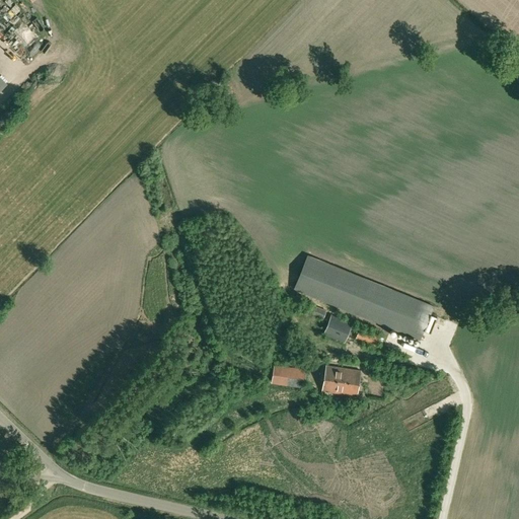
[(0,28),(4,32),(9,25),(4,22),(0,27),(0,28)]
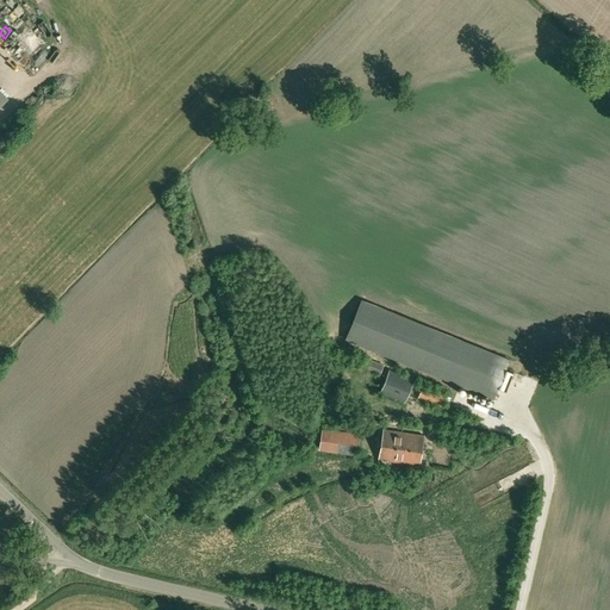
[(41,97),(37,81),(26,85),(30,100),(41,97)]
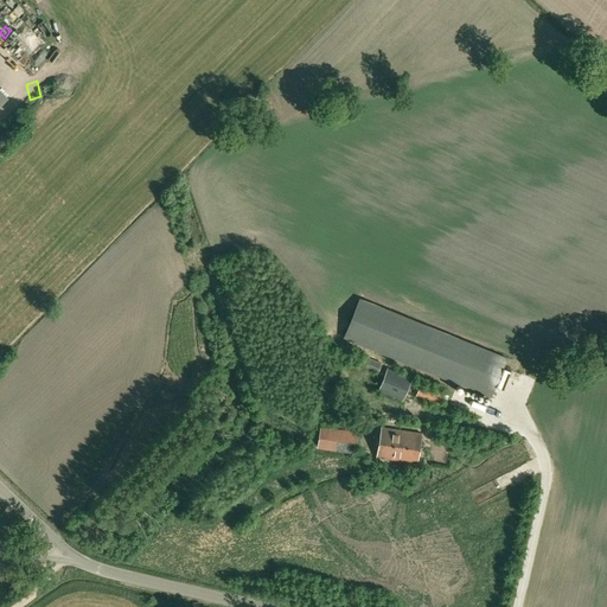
[(508,358),(359,299),(344,338),(491,398),(508,358)]
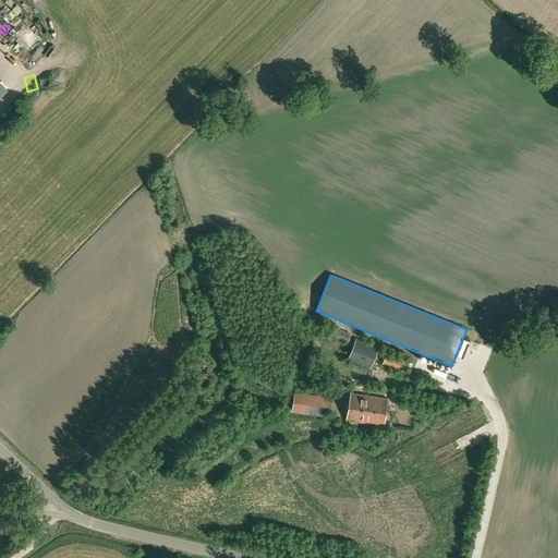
[(348,343),(351,334),(337,328),(334,338),(348,343)]
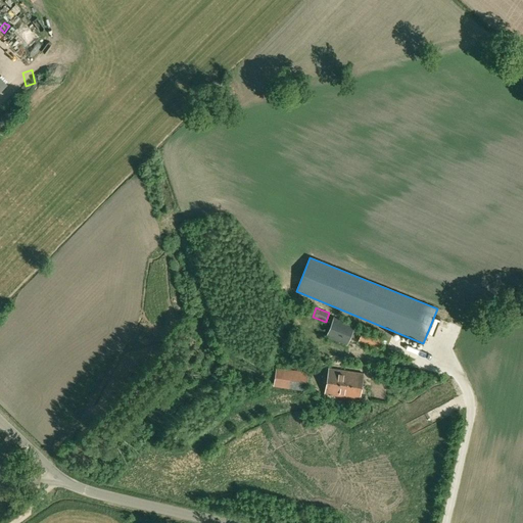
[(436,333),(442,318),(437,316),(432,331),(436,333)]
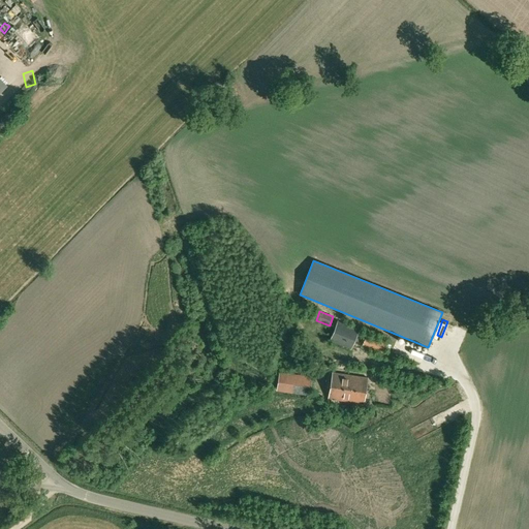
[(351,349),(360,330),(338,320),(330,341),(351,349)]
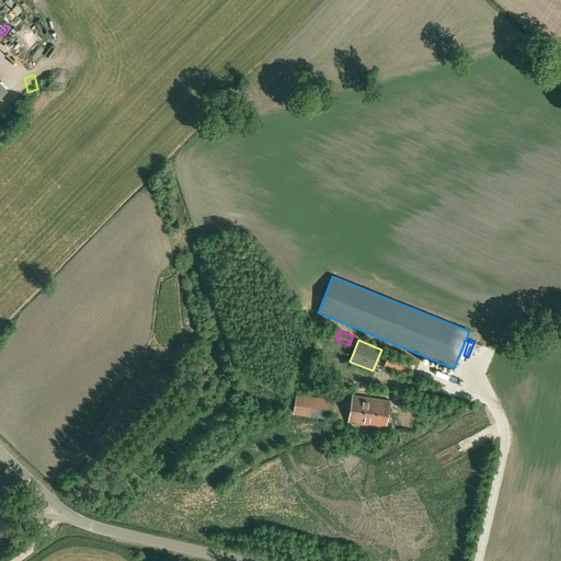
[(328,419),(329,409),(330,409),(331,400),(297,396),(296,403),(294,414),(328,419)]
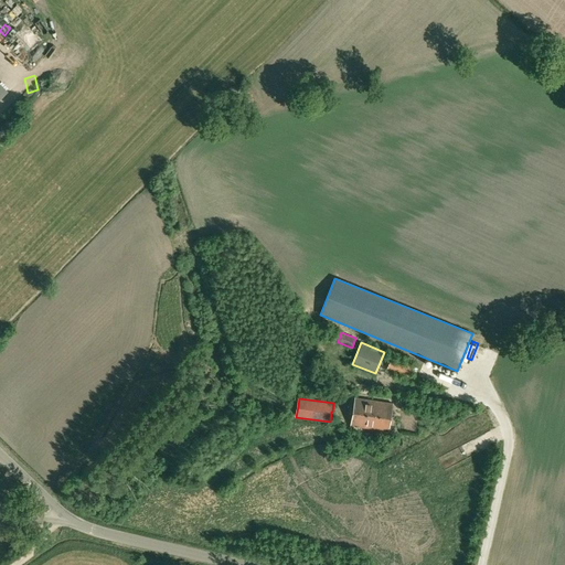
[(388,432),(393,404),(355,398),(351,426),(388,432)]
